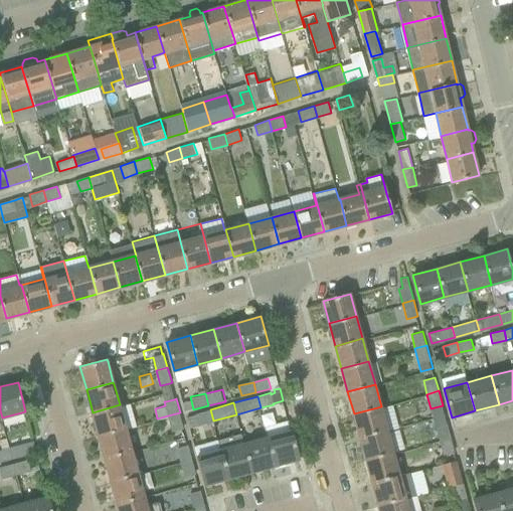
[(99,435),(126,428),(120,404),(93,412),(99,435)]
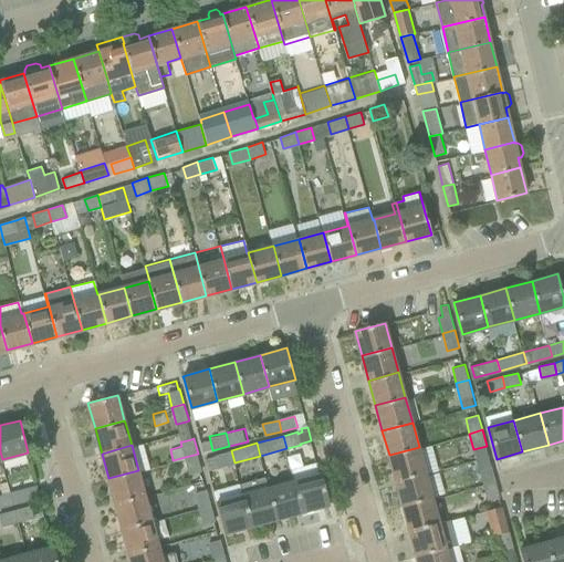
[(396,480),(426,472),(419,447),(389,455),(396,480)]
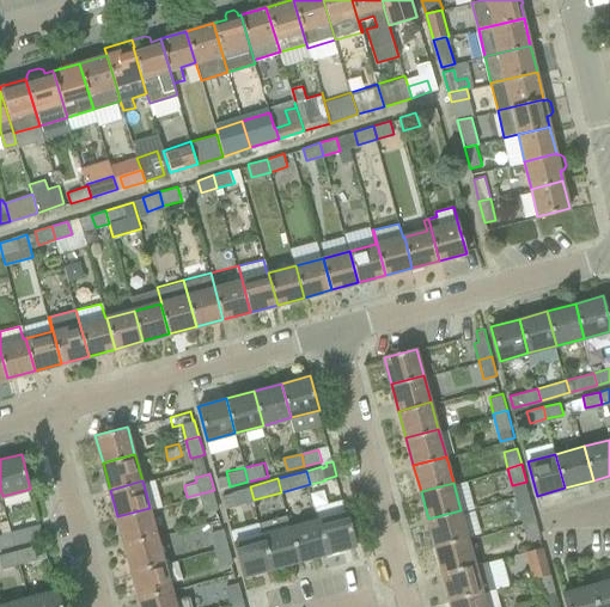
[(237,504),(254,500),(250,486),(232,491),(237,504)]
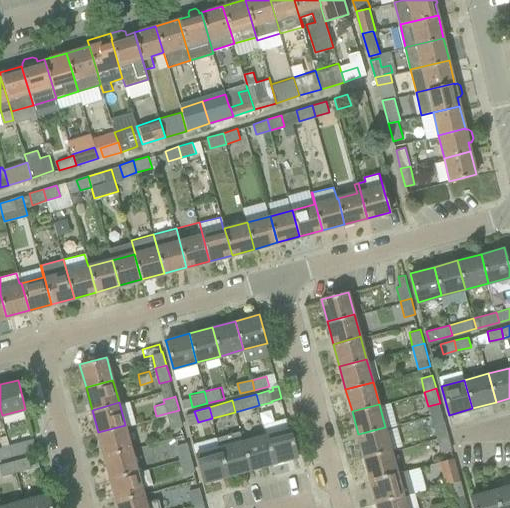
[(171,428),(183,425),(179,410),(167,413),(167,414),(171,428)]
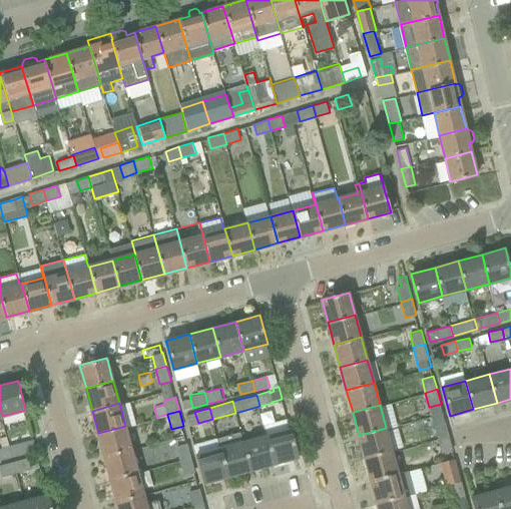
[(299,457),(291,428),(288,418),(265,424),(275,463),(299,457)]
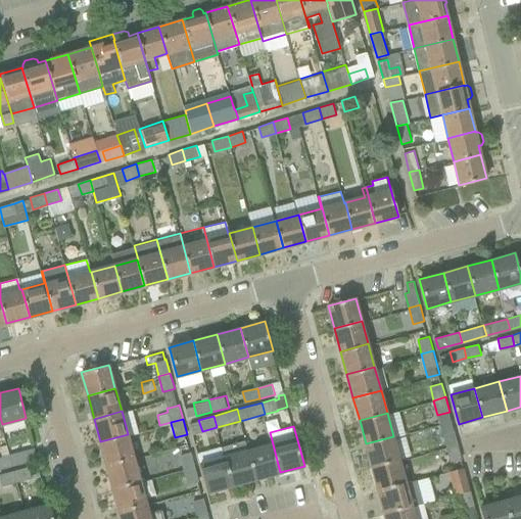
[(454,429),(442,432),(445,446),(458,443),(454,429)]
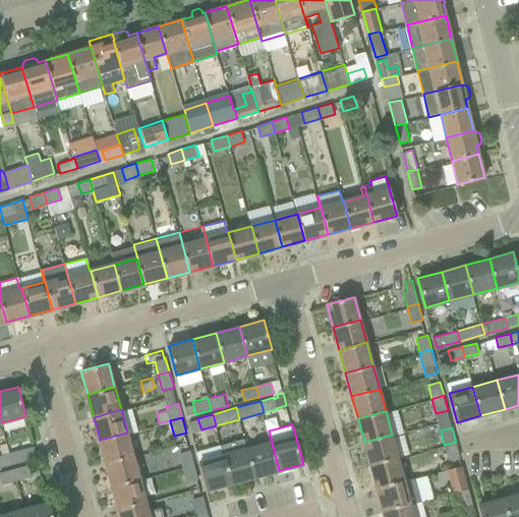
[(255,477),(279,470),(269,431),(268,431),(271,442),(247,448),(255,477)]
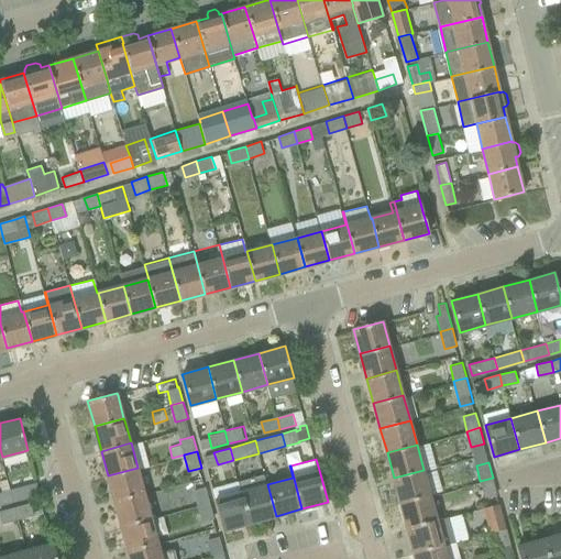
[(114,501),(144,492),(138,468),(108,475),(114,501)]
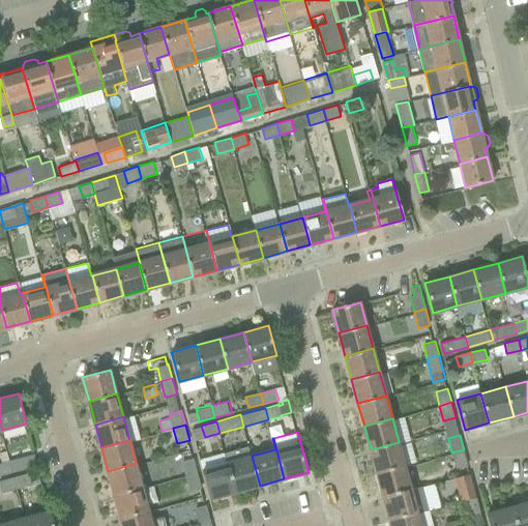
[(377,473),(405,465),(399,442),(371,449),(377,473)]
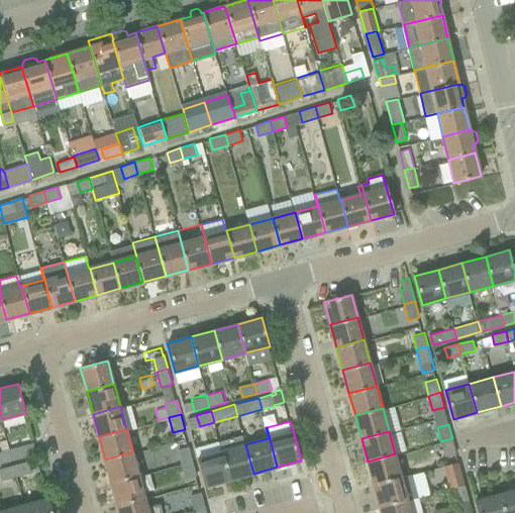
[(253,474),(245,444),(242,433),(218,439),(222,451),(229,480),(253,474)]
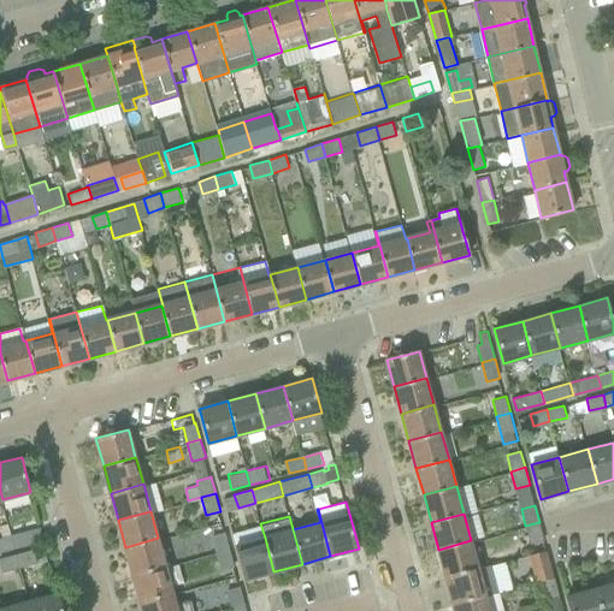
[(530,543),(544,539),(539,522),(525,526),(530,543)]
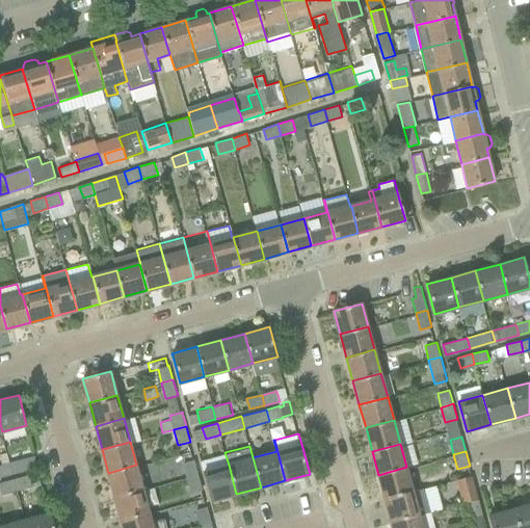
[(26,456),(10,462),(14,473),(29,469),(26,456)]
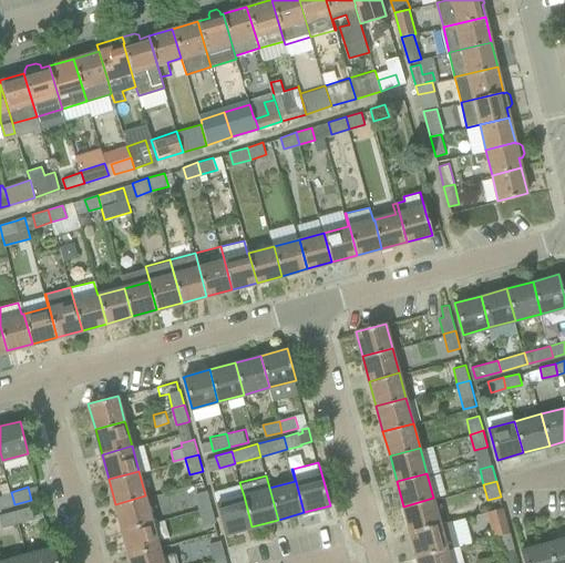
[(198,509),(211,505),(206,491),(195,494),(198,509)]
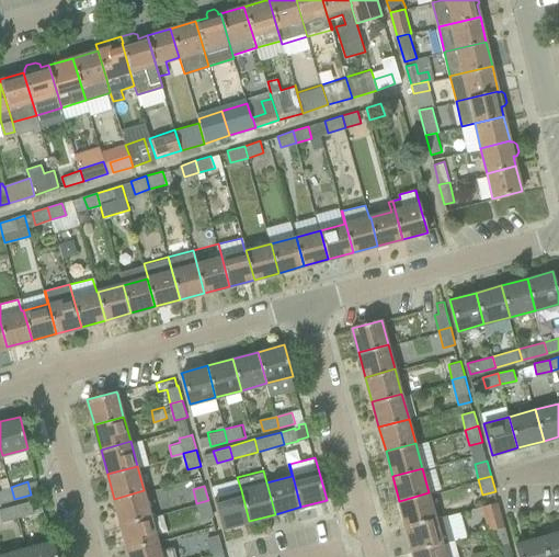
[(3,489),(0,489),(0,502),(14,499),(11,487),(3,489)]
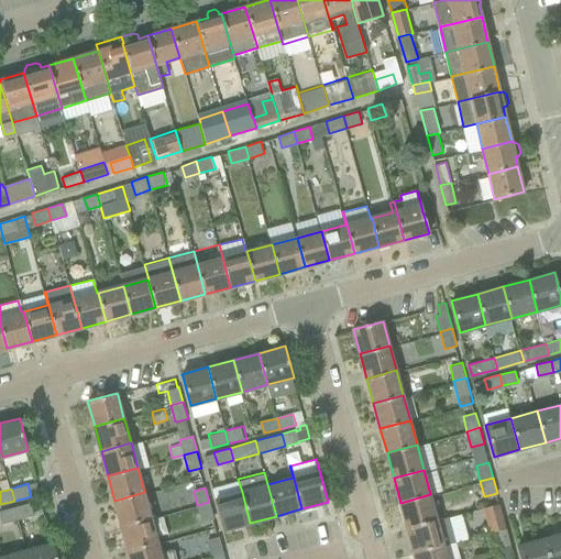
[(151,517),(149,507),(144,492),(114,501),(121,525),(151,517)]
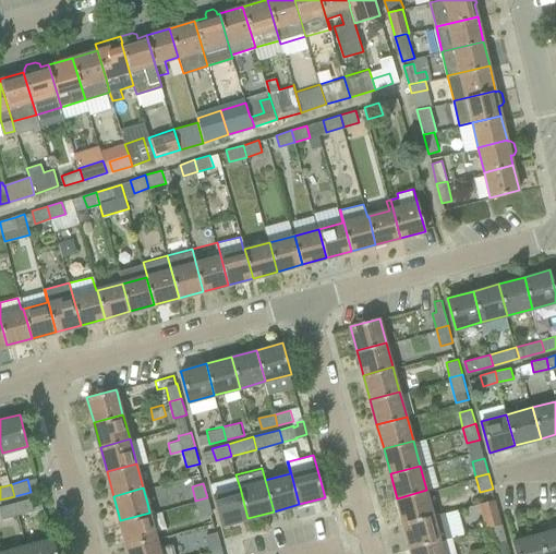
[(222,526),(248,518),(240,488),(214,494),(222,526)]
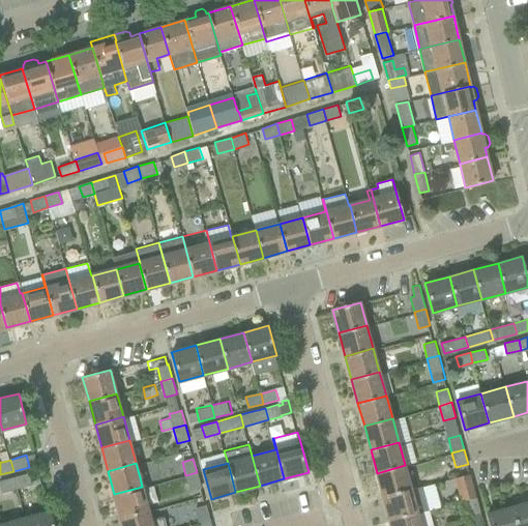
[(383,496),(411,489),(405,465),(377,473),(383,496)]
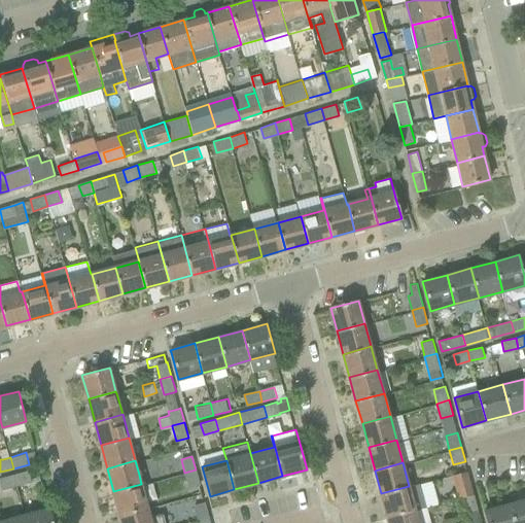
[(18,485),(33,481),(29,468),(14,473),(18,485)]
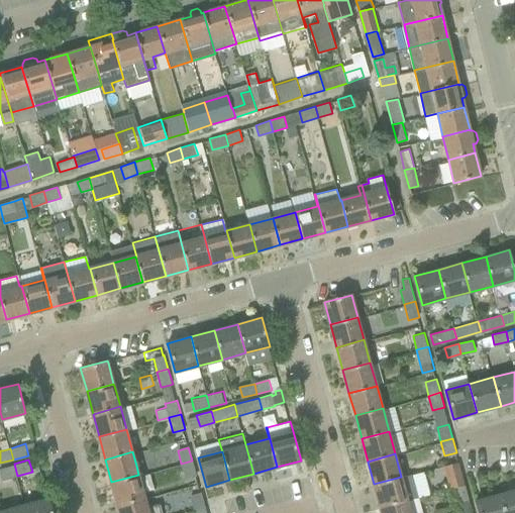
[(186,479),(196,476),(192,460),(181,464),(186,479)]
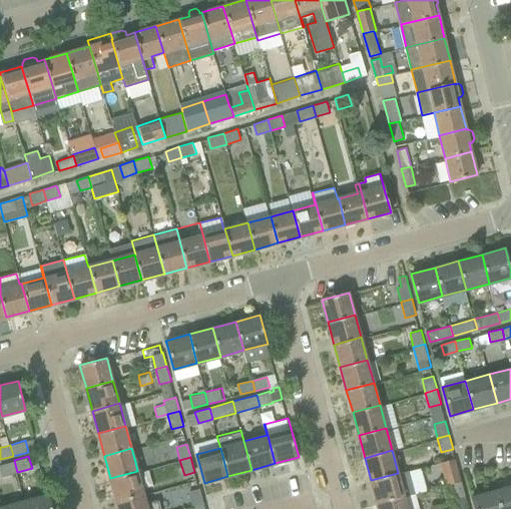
[(447,484),(461,480),(455,458),(441,462),(447,484)]
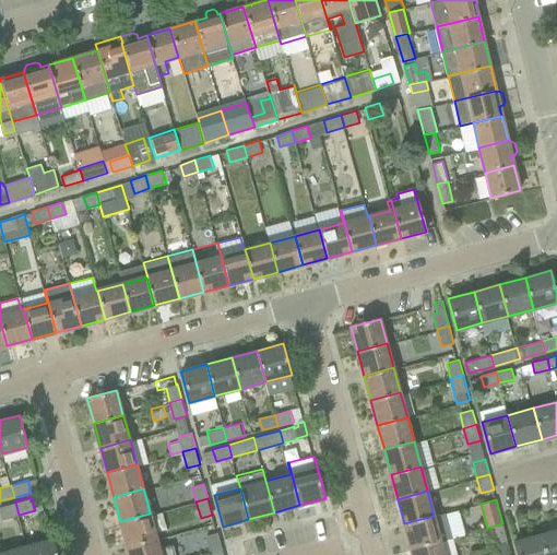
[(0,510),(2,519),(19,515),(15,502),(0,506),(0,510)]
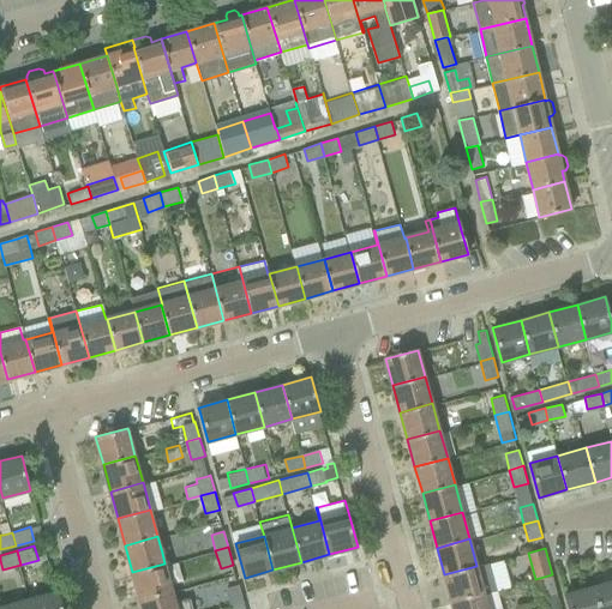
[(451,602),(496,590),(489,562),(477,566),(444,574),(451,602)]
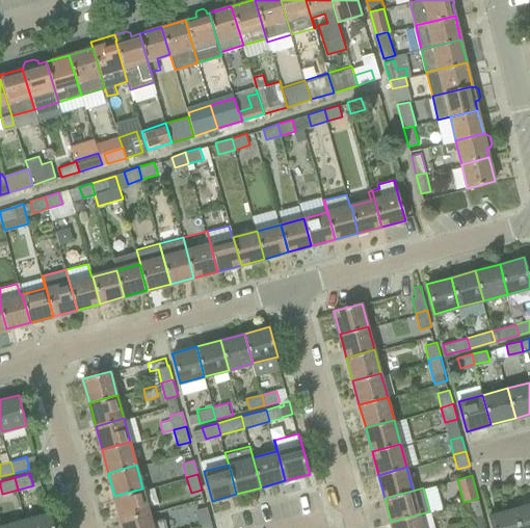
[(149,512),(147,501),(142,489),(114,496),(122,520),(149,512)]
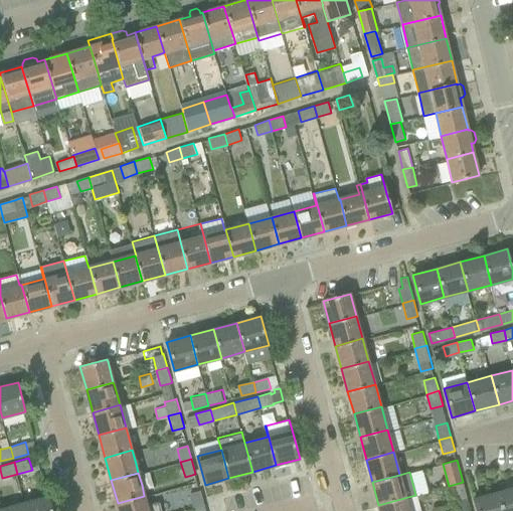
[(469,505),(467,496),(463,482),(449,486),(453,485),(459,507),(469,505)]
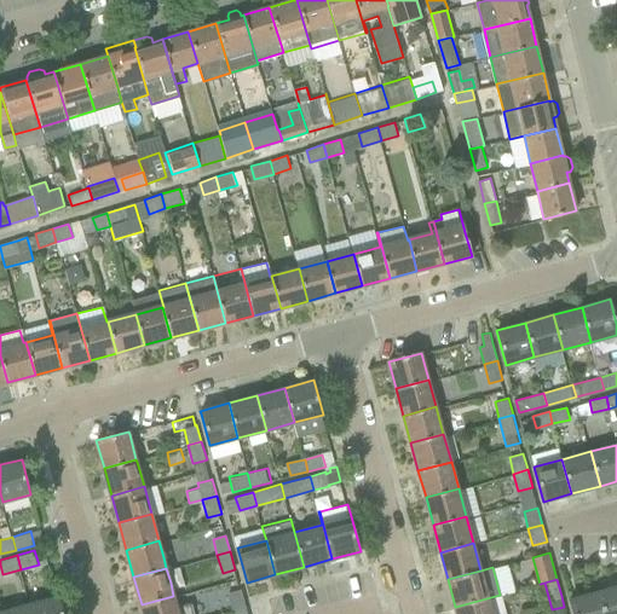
[(604,613),(616,613),(616,586),(598,591),(604,613)]
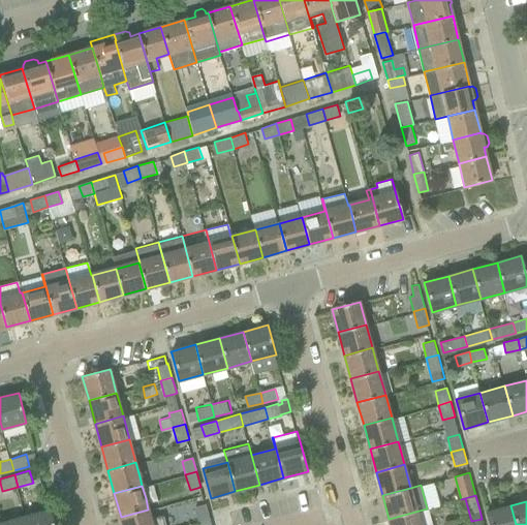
[(198,521),(210,518),(206,503),(194,506),(198,521)]
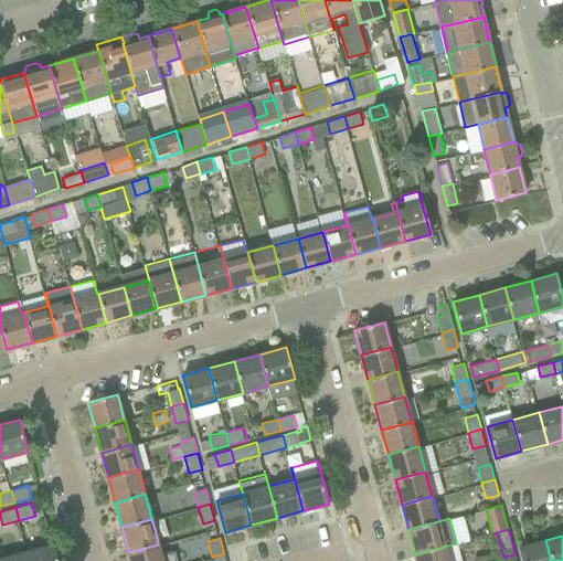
[(523,560),(551,560),(545,540),(520,548),(523,560)]
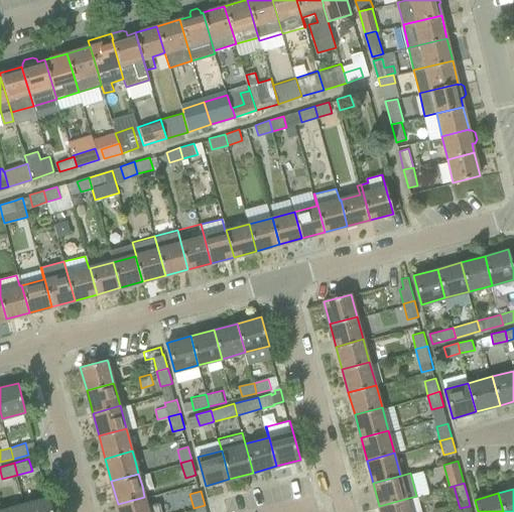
[(381,511),(420,511),(416,496),(379,506),(381,511)]
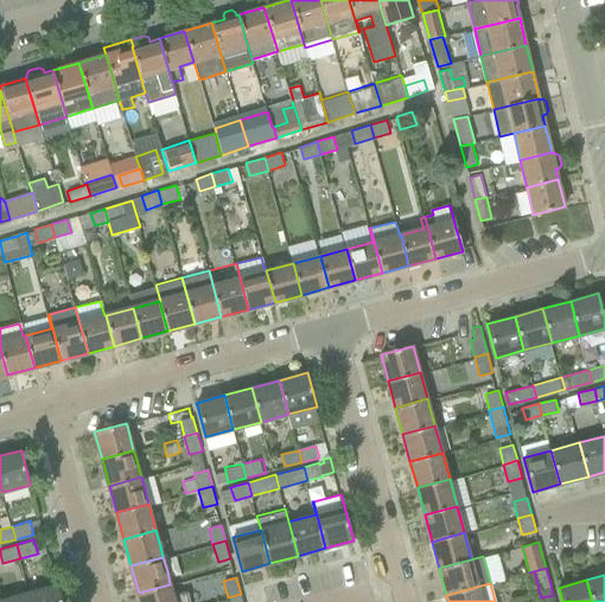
[(32,601),(62,601),(57,584),(30,591),(32,601)]
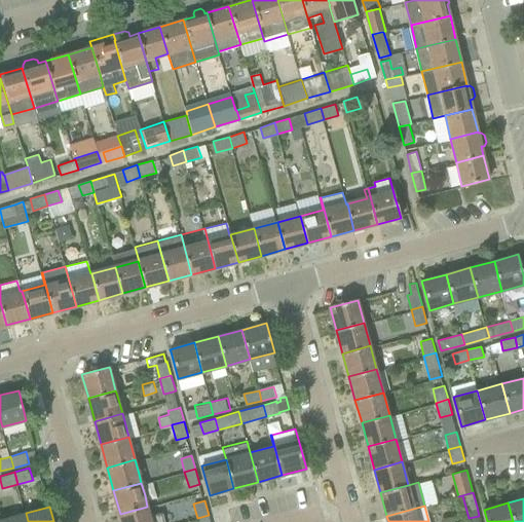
[(164,521),(162,512),(150,515),(147,507),(120,514),(121,521),(164,521)]
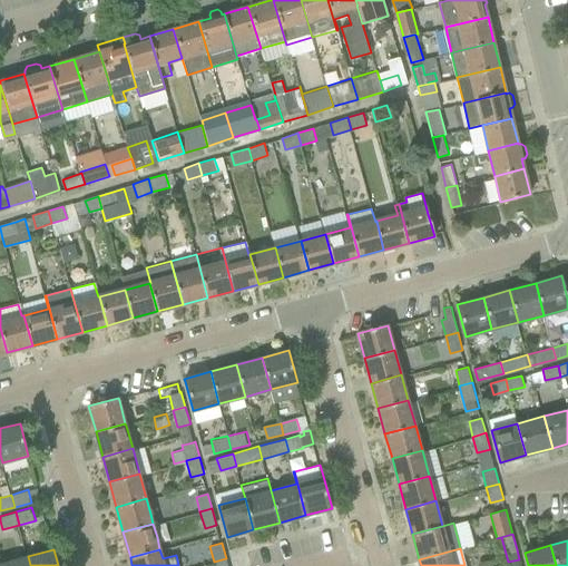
[(30,565),(28,556),(2,564),(0,556),(0,557),(2,565),(30,565)]
